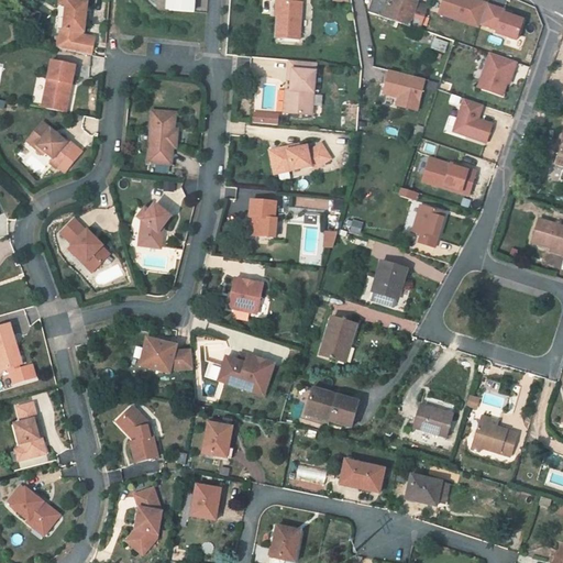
[(87,0),(66,0),(66,4),(63,29),(64,30),(64,31),(62,31),(57,48),(91,55),(95,39),(83,35),(84,32),(85,22),(86,12),(87,0)]
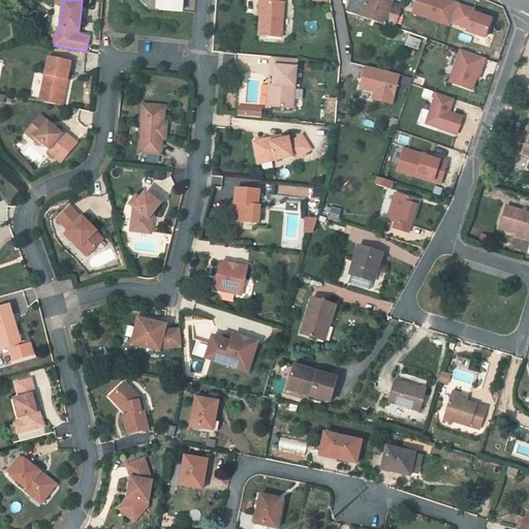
[(161,0),(160,9),(182,11),(183,0),(161,0)]
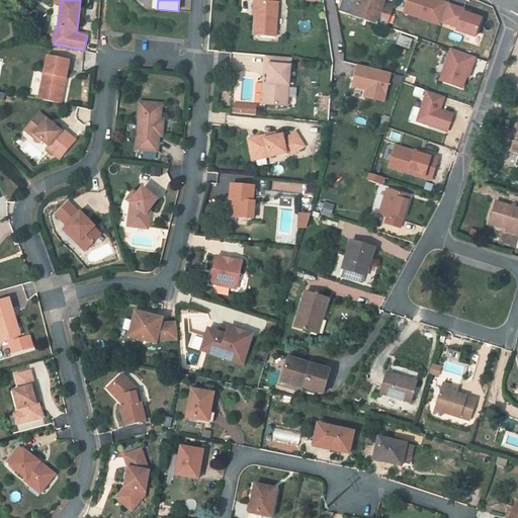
[(257,1),(254,35),(275,36),(278,2),(275,2),(275,0),(259,0),(259,1),(257,1)]
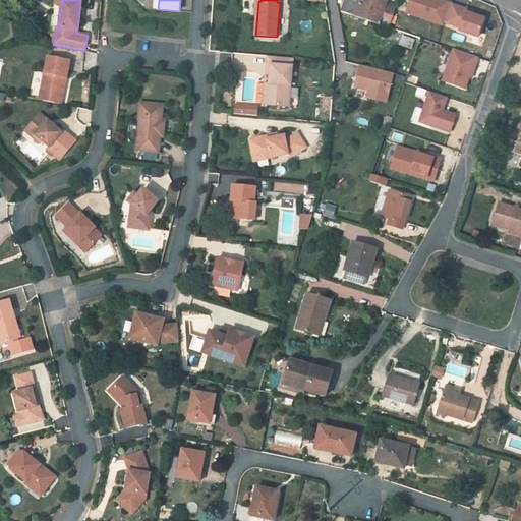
[(342,0),(339,10),(388,26),(396,4),(385,0),(342,0)]
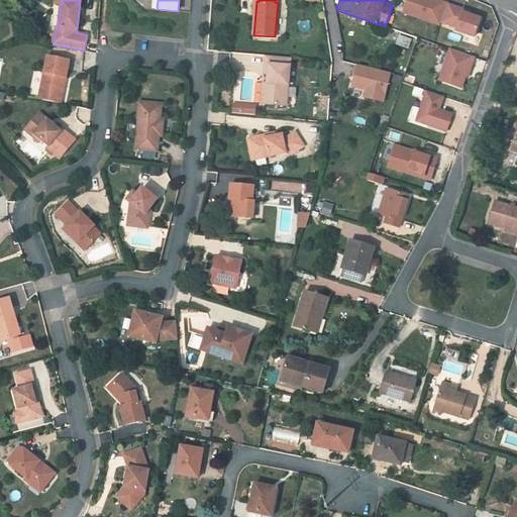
[(441,0),(403,0),(399,12),(473,36),(480,12),(441,0)]
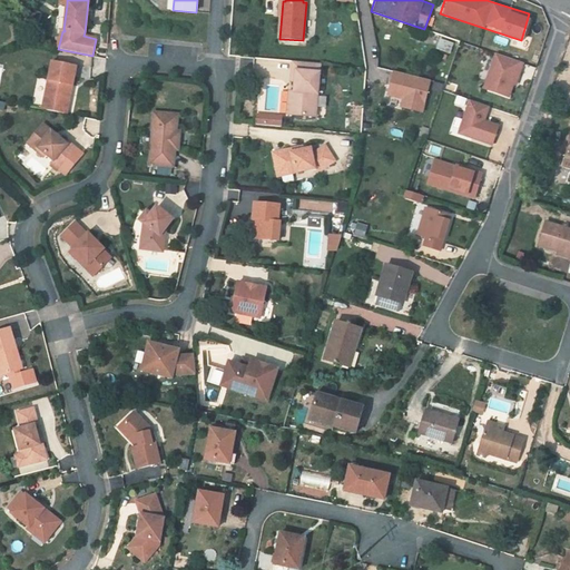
[(510,98),(522,61),(492,52),(480,89),(510,98)]
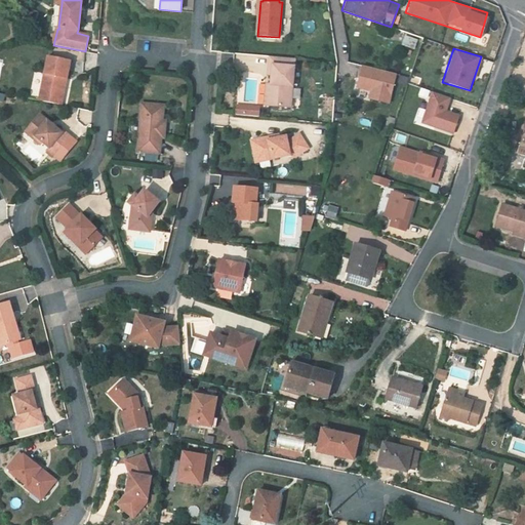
[(67,78),(71,62),(48,56),(41,89),(39,101),(62,105),(64,93),(62,92),(65,77),(67,78)]
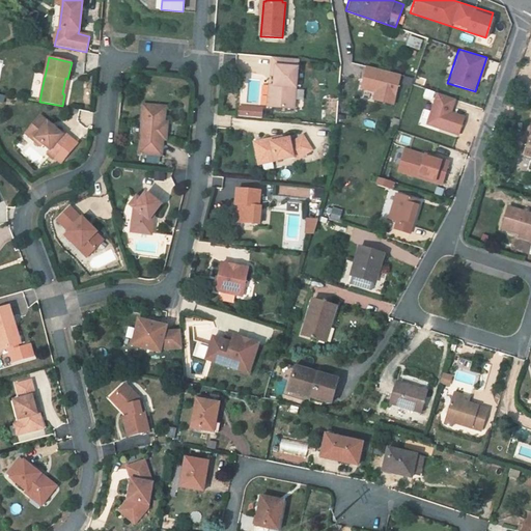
[(272,76),(275,76),(274,85),(277,85),(277,92),(274,91),(272,107),(294,109),(296,87),(299,59),(274,57),(272,76)]
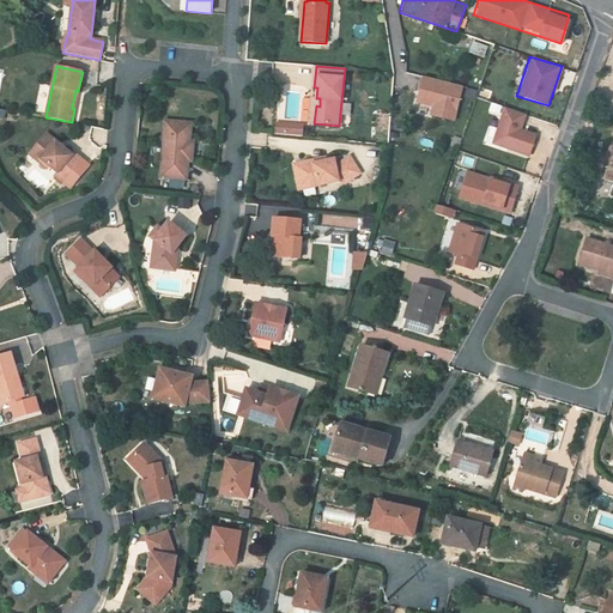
[(453,120),(462,86),(420,76),(411,109),(453,120)]
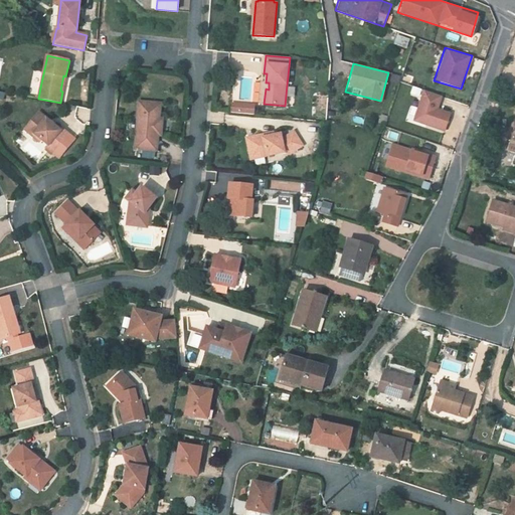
[(260,103),(264,104),(266,89),(269,90),(269,82),(266,82),(262,82),(260,103)]
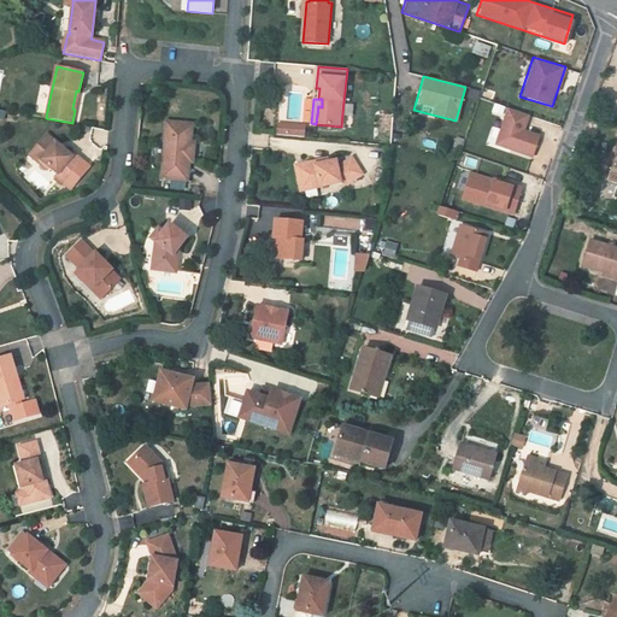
[(524,129),(529,115),(505,107),(493,146),(532,158),(539,134),(524,129)]
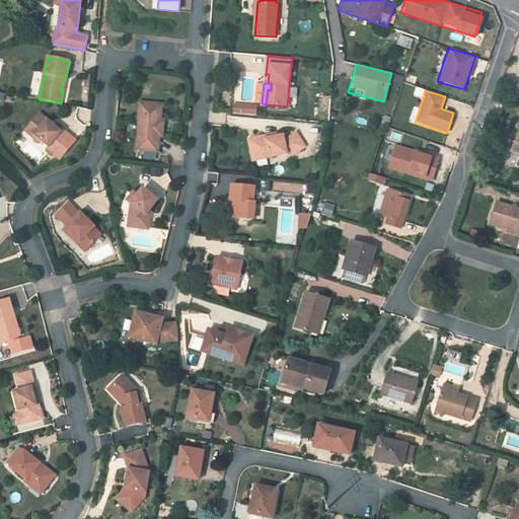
[(162,104),(140,102),(136,150),(158,151),(159,136),(162,136),(163,124),(160,124),(160,119),(162,104)]
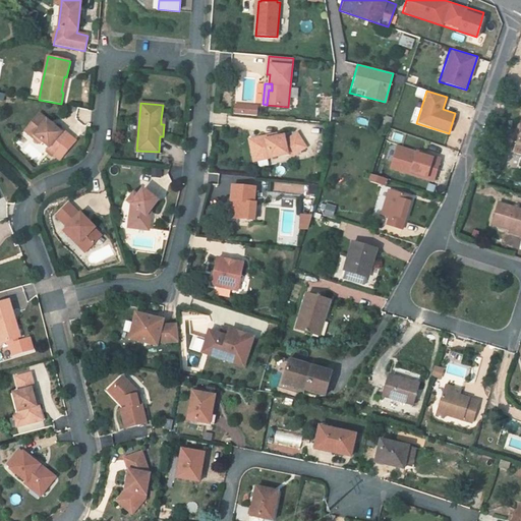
[(233,104),(233,114),(256,115),(256,105),(233,104)]
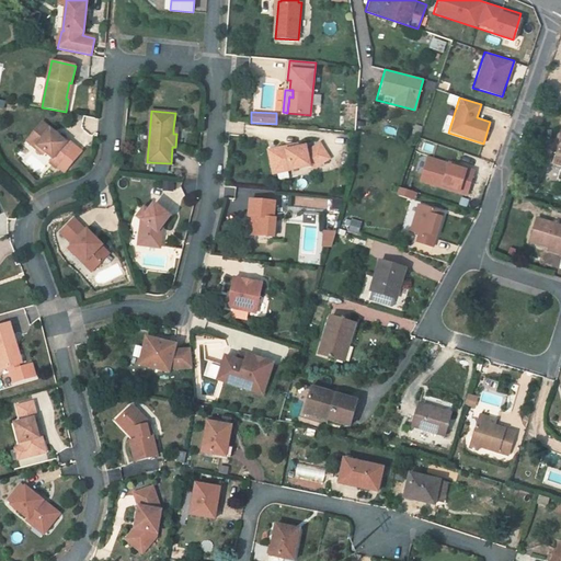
[(43,123),(30,138),(47,152),(53,158),(50,160),(58,167),(75,146),(68,139),(66,141),(43,123)]
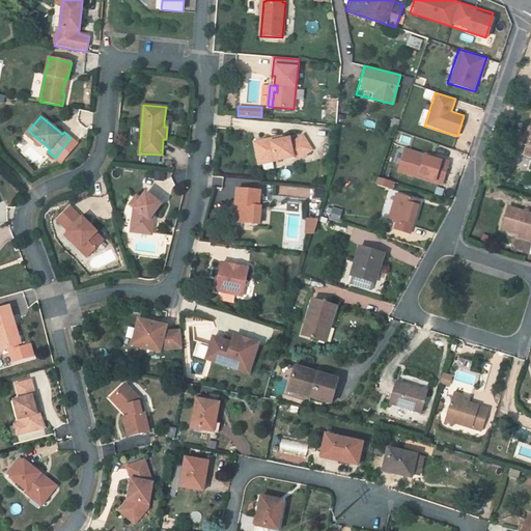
[(28,131),(26,133),(43,146),(45,144),(28,131)]
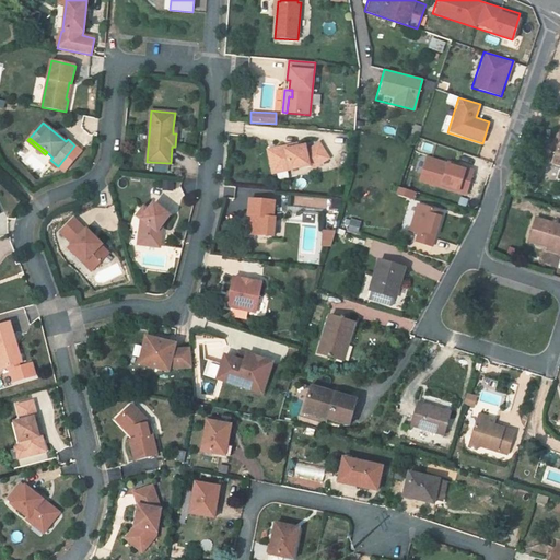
[(280,153),(269,155),(272,173),(308,165),(310,168),(314,167),(328,159),(319,143),(307,151),(306,151),(305,146),(298,147),(291,149),(287,146),(279,148),(280,153)]
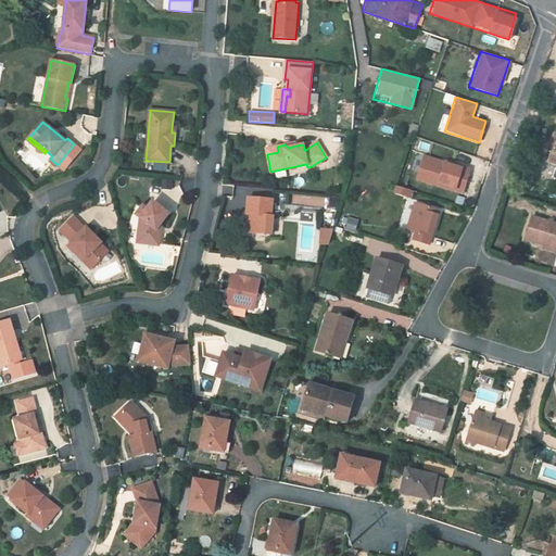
[(421,153),(414,180),(462,193),(469,167),(421,153)]
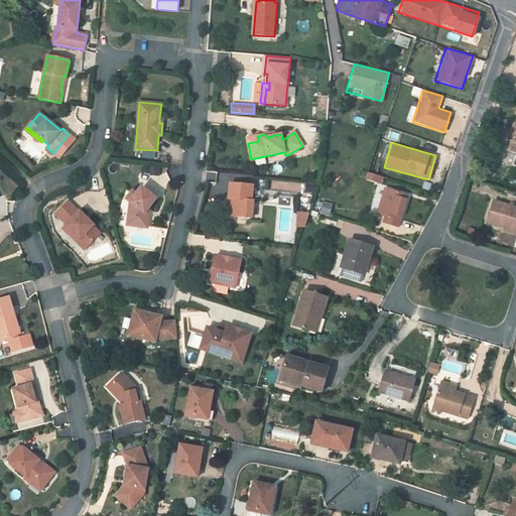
[(383,178),(368,173),(367,179),(381,184),(383,178)]
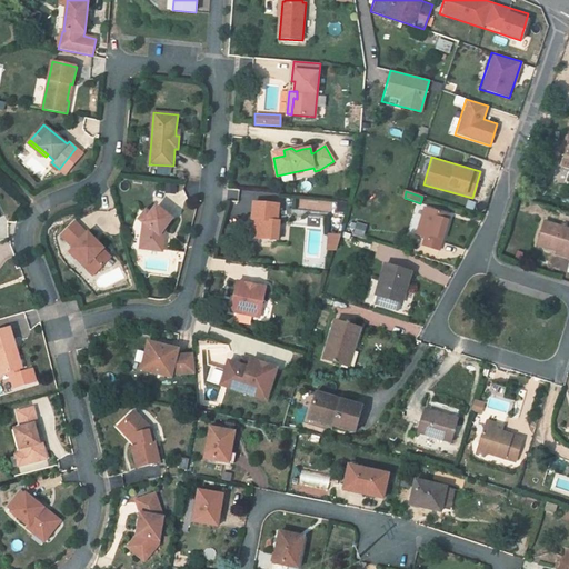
[(305,200),(303,208),(327,210),(327,201),(305,200)]
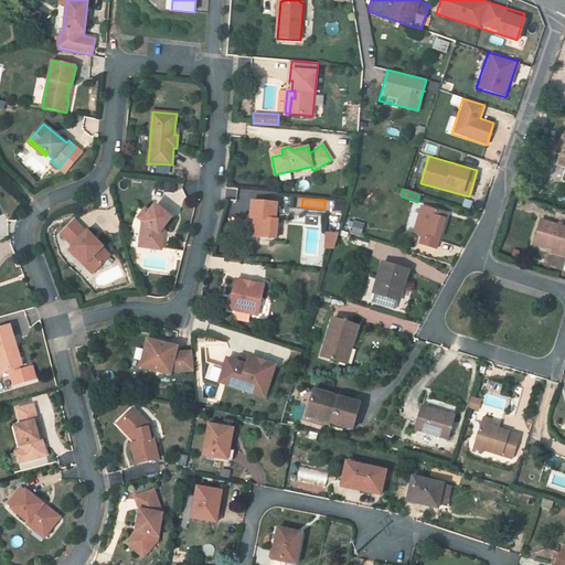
[(256,219),(254,236),(276,238),(277,220),(276,220),(277,203),(253,201),(251,217),(256,219)]
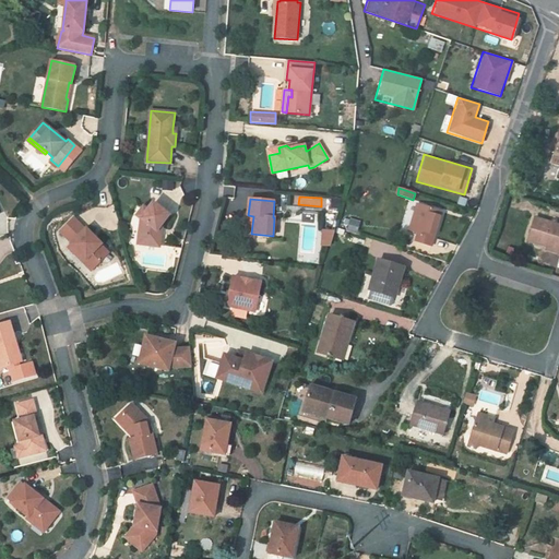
[(165,212),(150,200),(144,206),(138,215),(134,233),(142,235),(141,240),(155,242),(157,229),(153,227),(158,221),(165,212)]
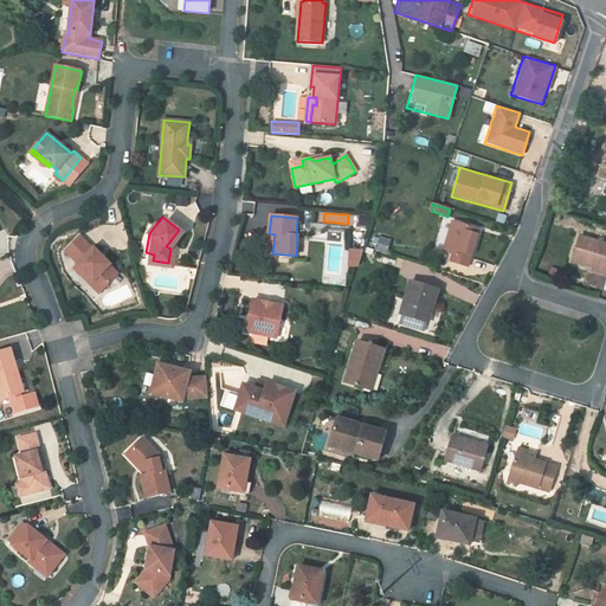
[(152,220),(144,230),(149,233),(156,224),(152,220)]
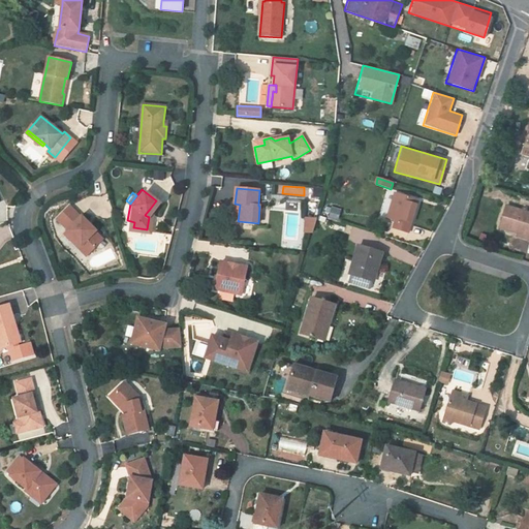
[(408,232),(418,201),(395,193),(387,218),(396,221),(394,228),(408,232)]
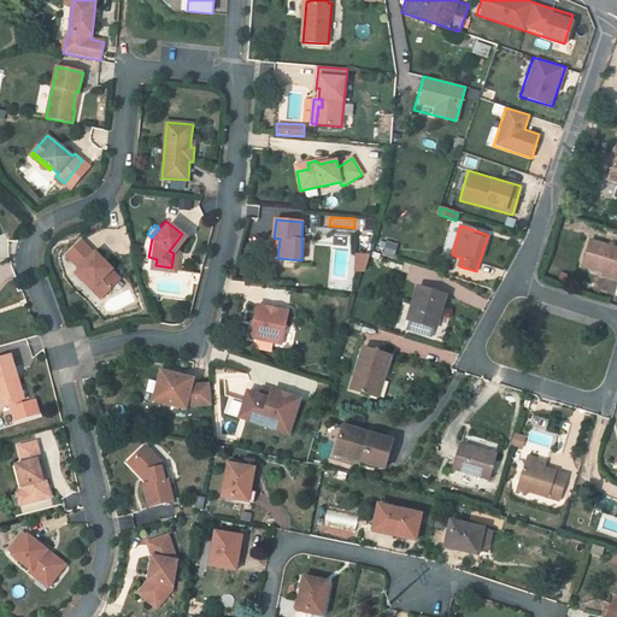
[(82,240),(66,254),(80,268),(78,269),(95,286),(92,289),(101,298),(121,278),(111,270),(112,269),(95,252),(94,253),(82,240)]
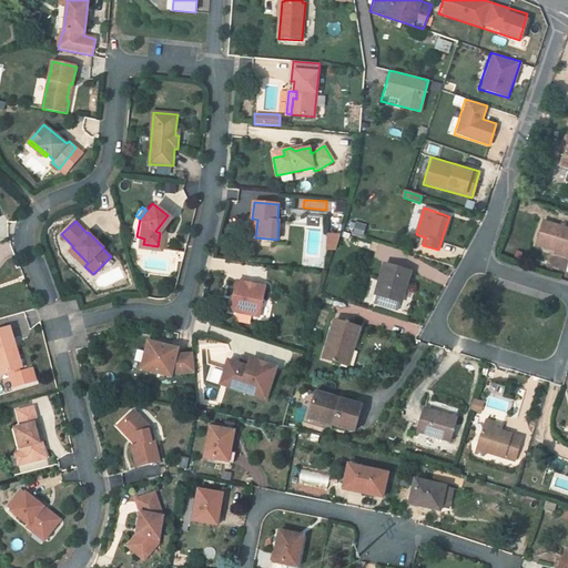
[(567,227),(544,221),(537,244),(556,250),(567,253),(567,256),(567,257),(567,256),(567,227)]
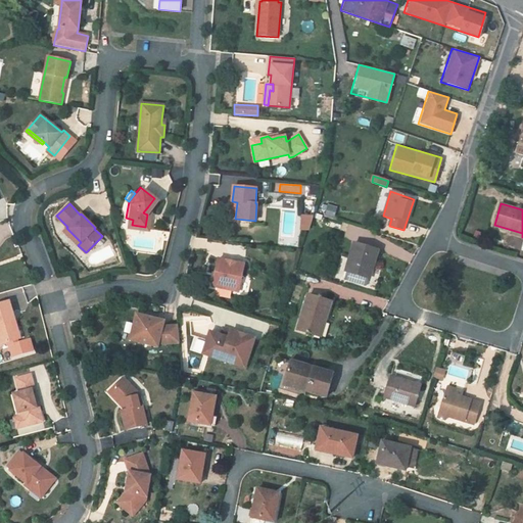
[(307,231),(312,216),(300,214),(297,229),(307,231)]
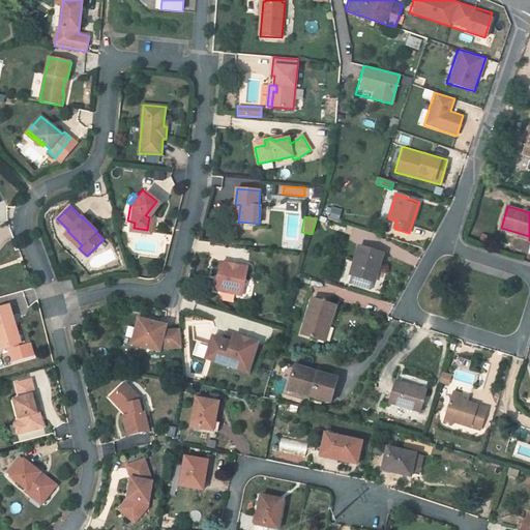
[(82,245),(67,231),(65,234),(79,248),(82,245)]
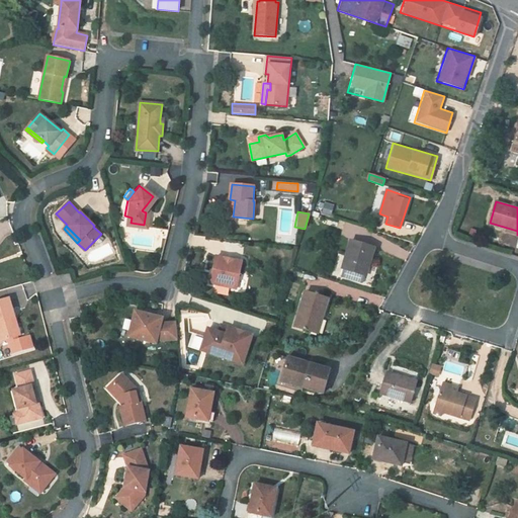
[(365,276),(366,276),(375,249),(350,241),(342,269),(343,269),(365,276)]
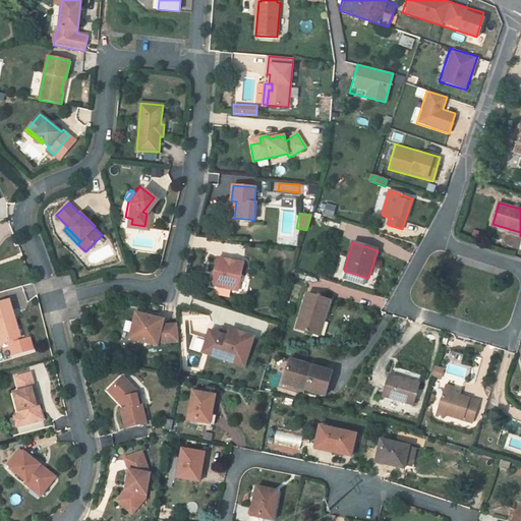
[(243,264),(217,257),(212,285),(238,290),(243,264)]
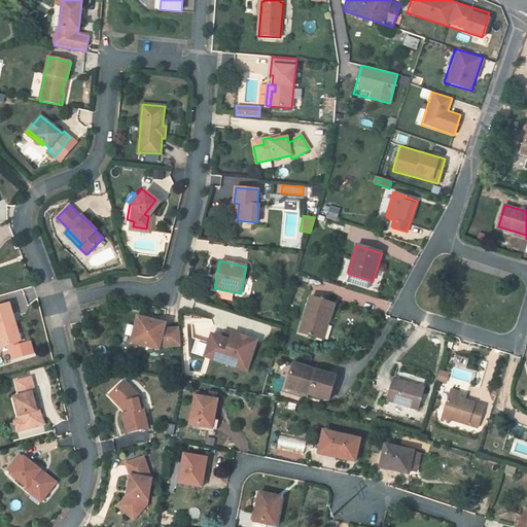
[(457,270),(449,268),(447,274),(456,276),(457,270)]
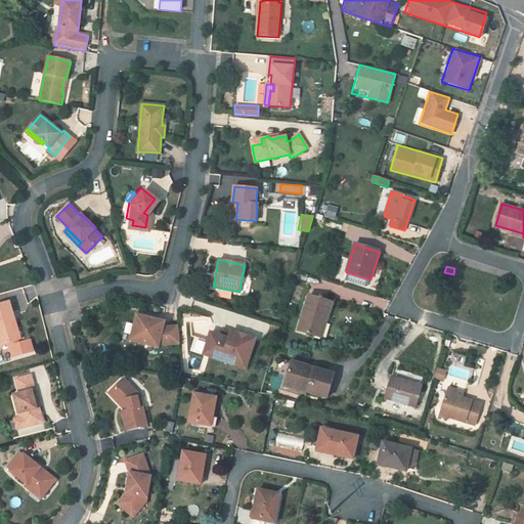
[(366,288),(369,279),(347,272),(345,280),(366,288)]
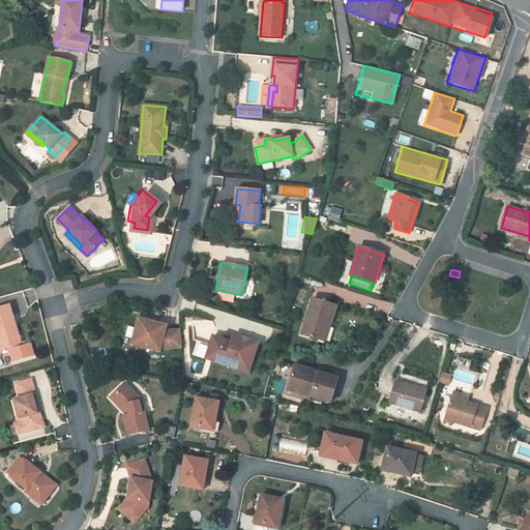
[(300,334),(318,340),(322,325),(328,326),(328,327),(334,306),(312,299),(300,334)]
